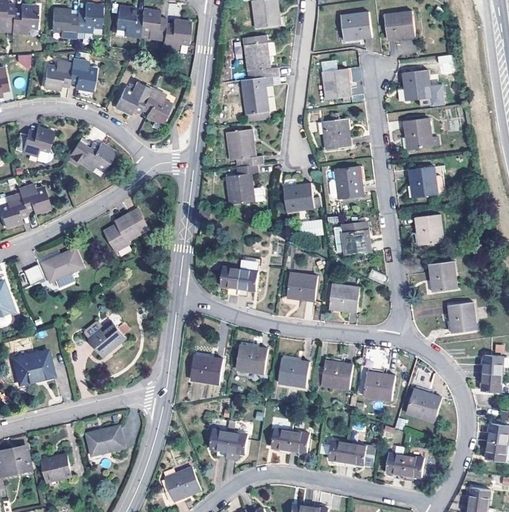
[(0,25),(11,26),(11,15),(11,9),(5,9),(5,2),(5,0),(0,0),(0,25)]
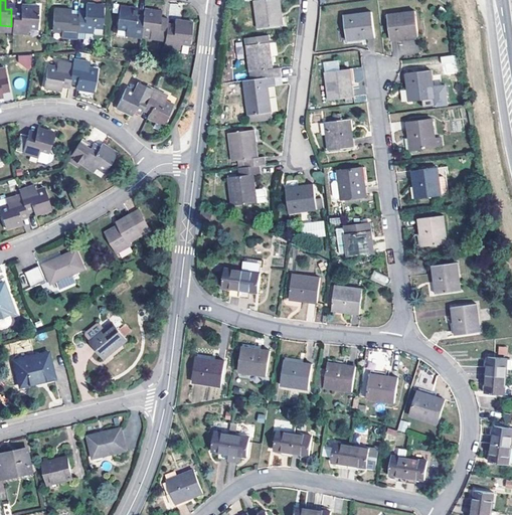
[(258,0),(253,1),(257,28),(282,25),(278,0),(258,0)]
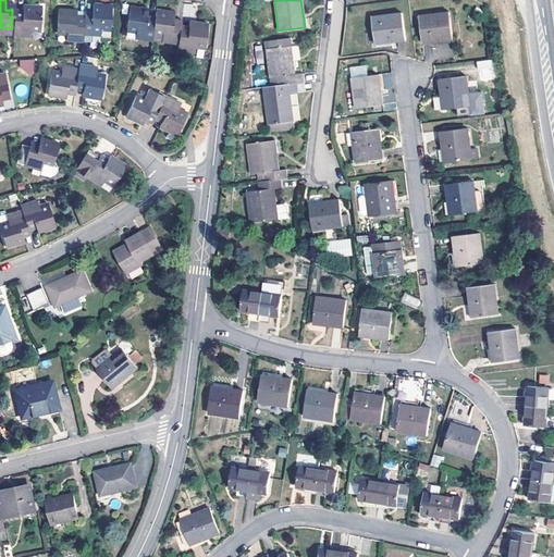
[(83,22),(82,34),(98,35),(98,26),(109,27),(110,4),(91,3),(91,10),(90,15),(83,14),(83,15),(83,22)]
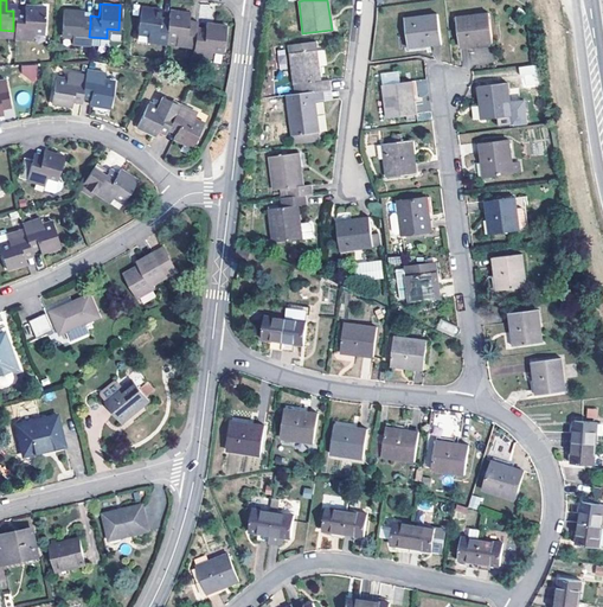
[(13,31),(13,38),(32,39),(33,31),(43,32),(45,6),(24,5),(24,8),(23,18),(13,18),(13,31)]
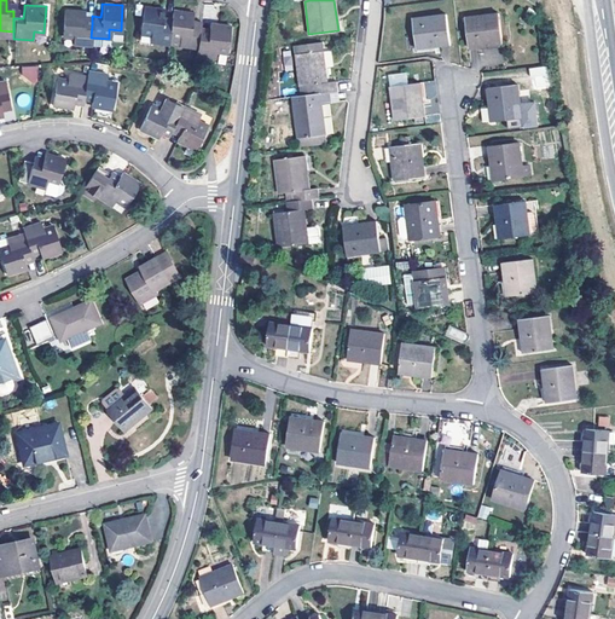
[(149,42),(167,44),(168,35),(169,24),(161,23),(162,15),(162,9),(141,6),(139,30),(150,32),(149,42)]
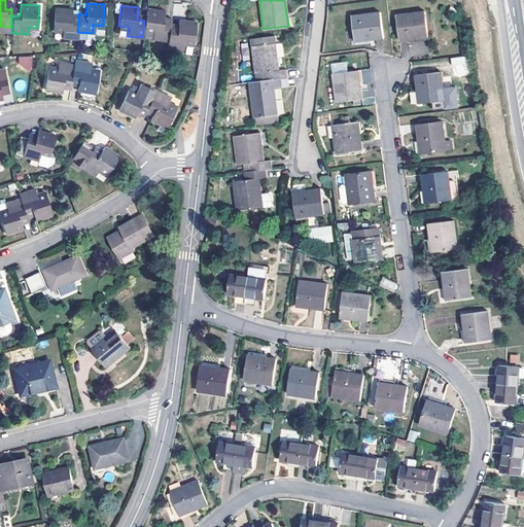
[(20,15),(21,7),(11,7),(11,9),(11,15),(20,15)]
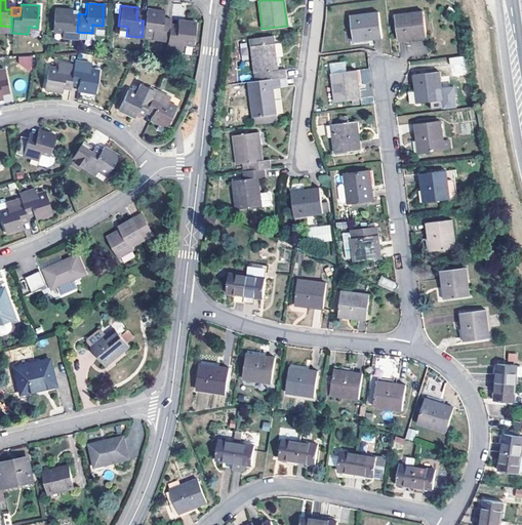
[(59,38),(77,39),(77,32),(78,21),(71,21),(71,13),(71,9),(53,7),(52,29),(61,30),(59,38)]
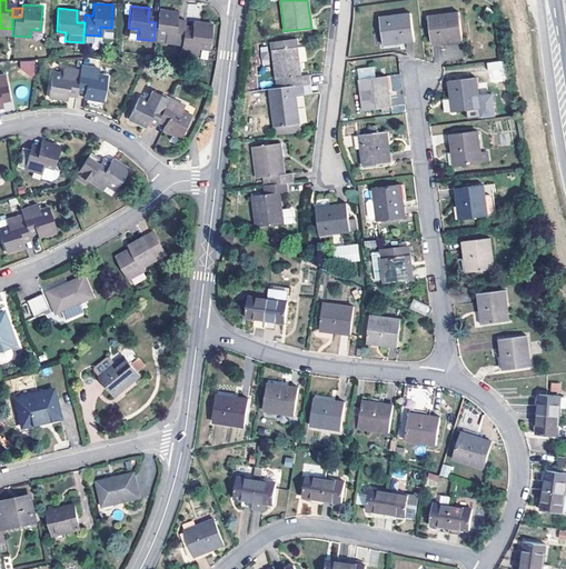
[(156,22),(155,32),(165,33),(164,41),(180,43),(182,32),(182,26),(176,25),(176,18),(177,12),(157,9),(156,15),(156,22)]
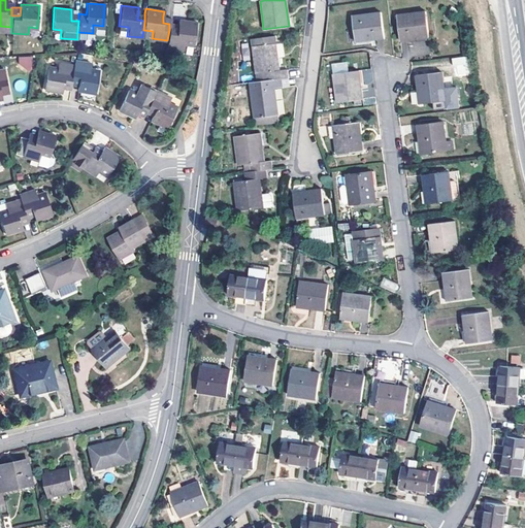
[(398,40),(427,36),(423,10),(394,14),(398,40)]
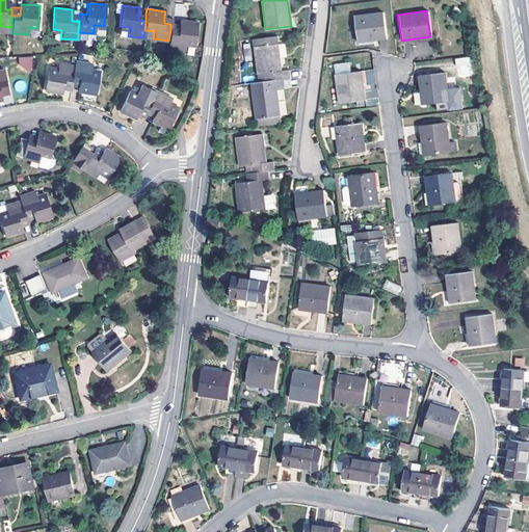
[(355,42),(385,37),(381,12),(352,16),(355,42)]
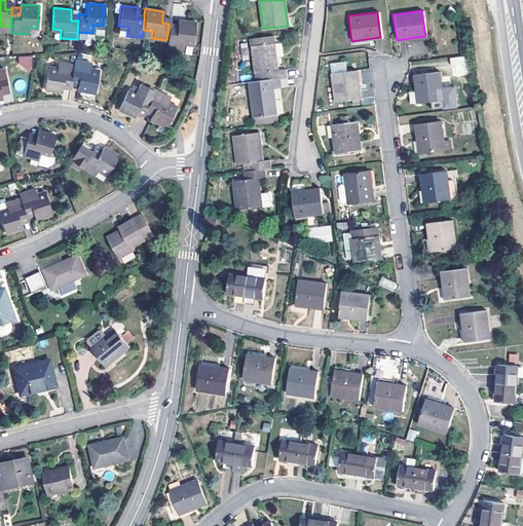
[(169,30),(166,40),(165,47),(182,49),(183,42),(193,43),(195,21),(177,20),(177,23),(176,31),(169,30)]
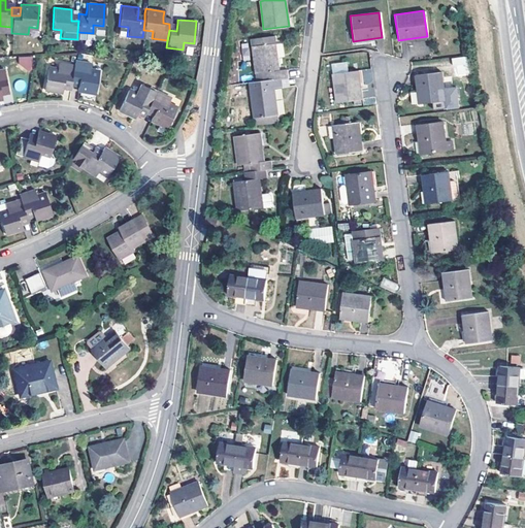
[(240,61),(247,60),(244,43),(238,44),(240,61)]
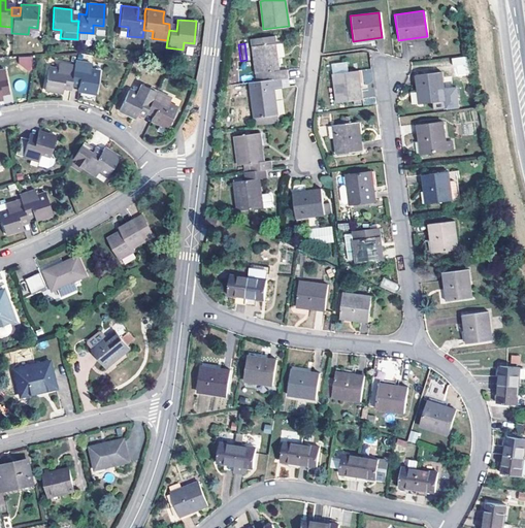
[(263,72),(264,80),(280,78),(287,78),(286,69),(277,70),(274,43),(252,45),(255,73),(263,72)]
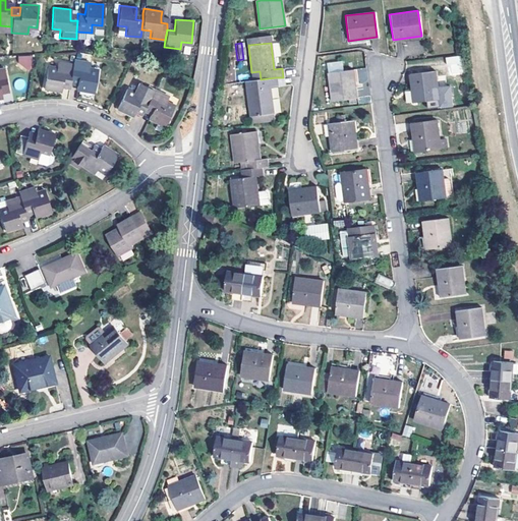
[(31,55),(18,56),(18,61),(25,68),(29,68),(31,55)]
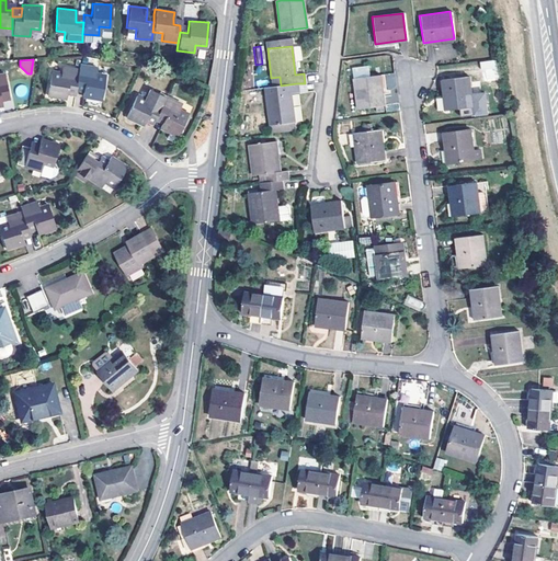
[(480,80),(494,79),(493,60),(478,61),(480,80)]
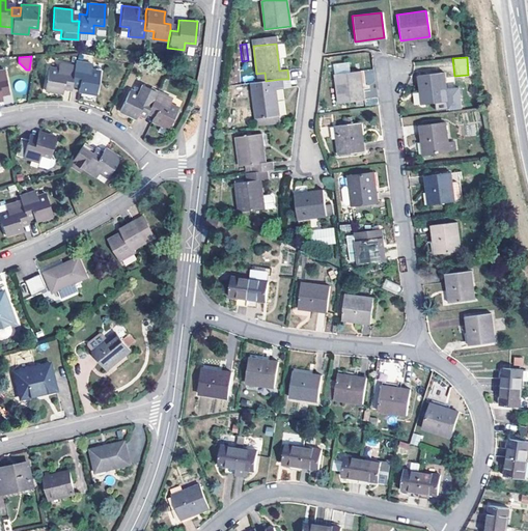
[(78,79),(77,87),(77,90),(95,93),(99,72),(90,70),(91,61),(74,59),(73,63),(73,64),(71,78),(78,79)]
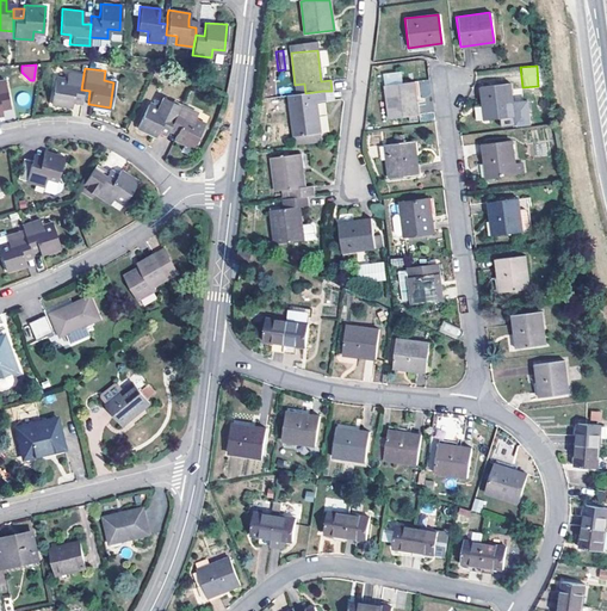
[(70,107),(72,103),(73,93),(80,94),(81,90),(84,74),(66,72),(64,81),(55,80),(50,104),(70,107)]
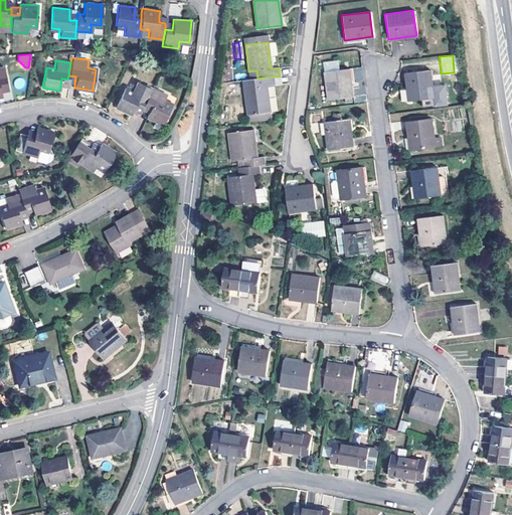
[(327,101),(352,98),(348,68),(324,72),(327,101)]
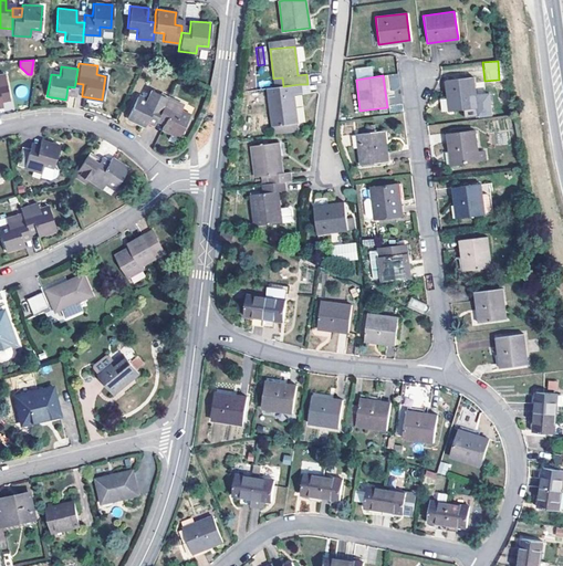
[(449,112),(476,108),(472,77),(445,81),(449,112)]
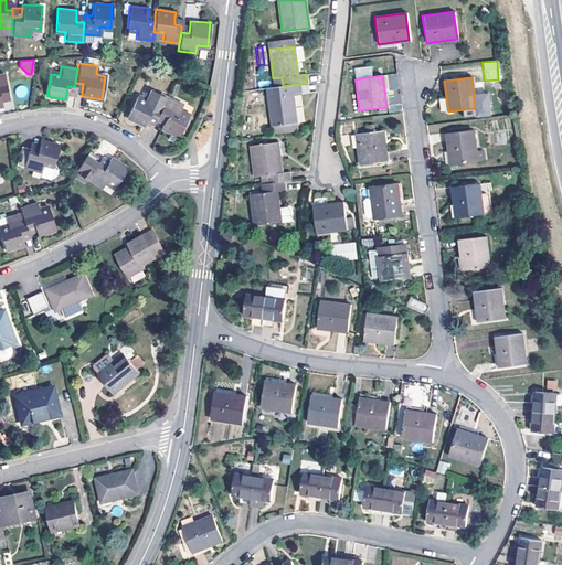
[(74,92),(82,93),(83,84),(75,83),(74,87),(74,92)]
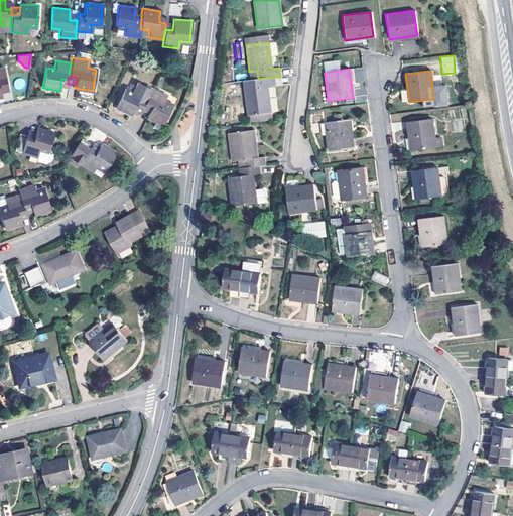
[(274,85),(273,77),(258,79),(244,81),(248,116),(270,113),(267,87),(274,85)]
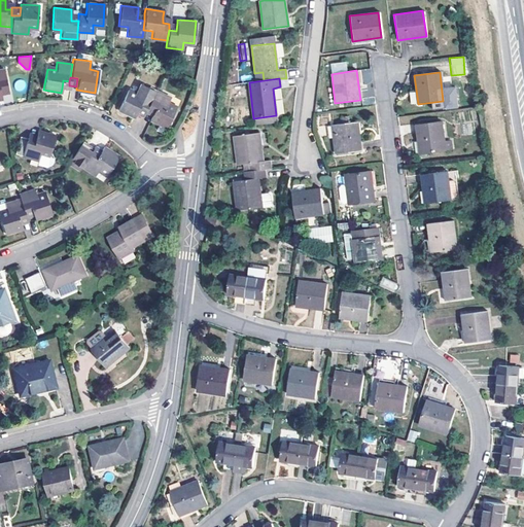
[(8,94),(7,84),(0,85),(0,91),(1,95),(8,94)]
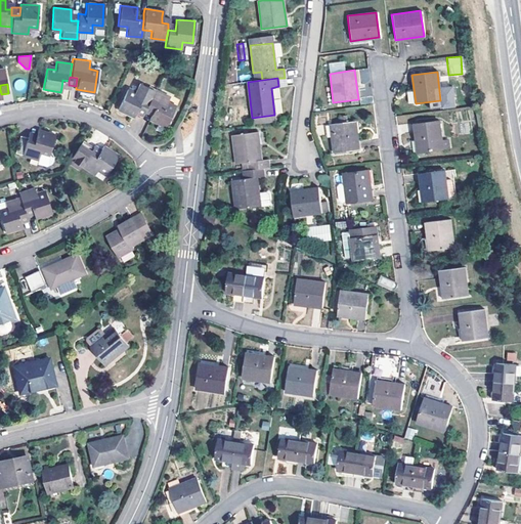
[(132,117),(134,114),(137,105),(143,108),(145,104),(152,94),(137,86),(134,92),(126,88),(116,110),(132,117)]
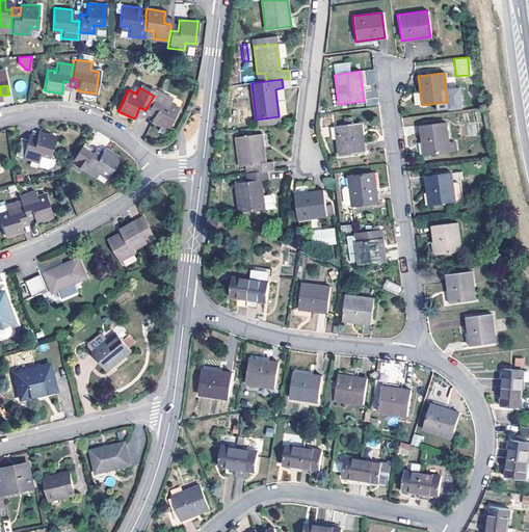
[(154,109),(151,116),(150,121),(165,129),(177,106),(169,102),(172,98),(156,91),(154,96),(148,106),(154,109)]
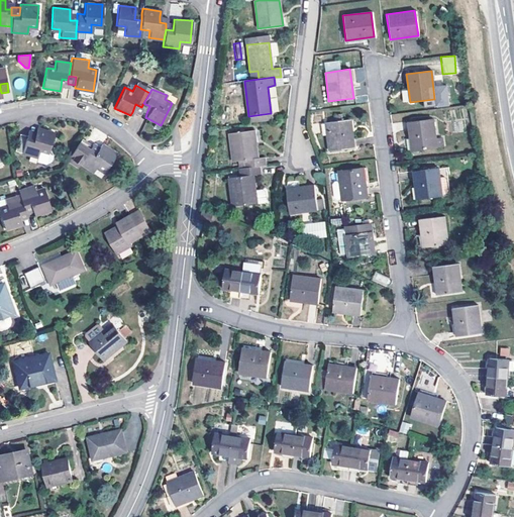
[(141,107),(140,110),(146,113),(149,106),(143,103),(141,107)]
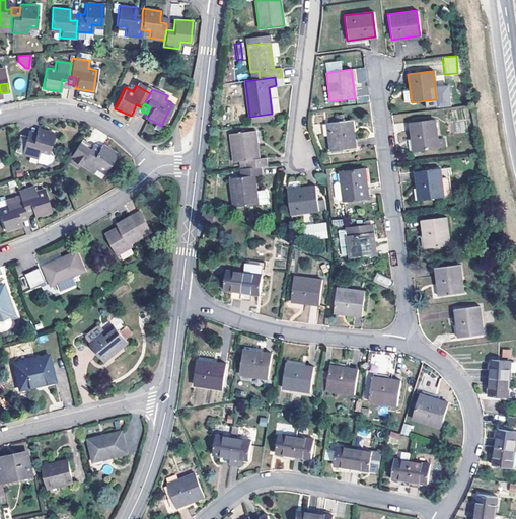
[(139,116),(141,110),(142,107),(136,104),(133,113),(139,116)]
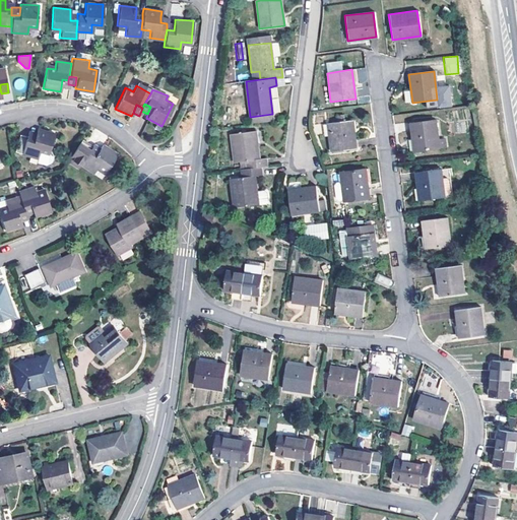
[(413,151),(439,148),(435,120),(410,123),(413,151)]
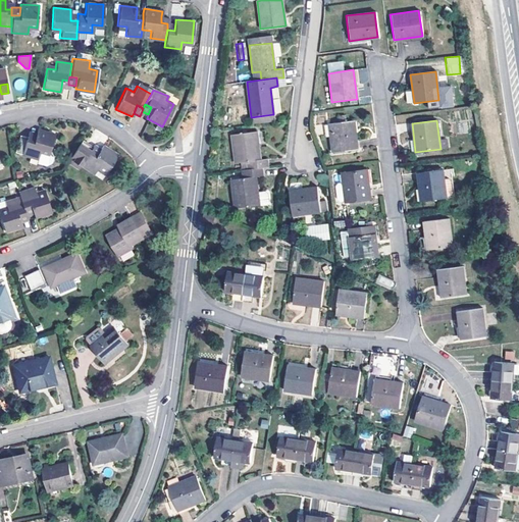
[(331,153),(357,150),(354,121),(327,124),(331,153)]
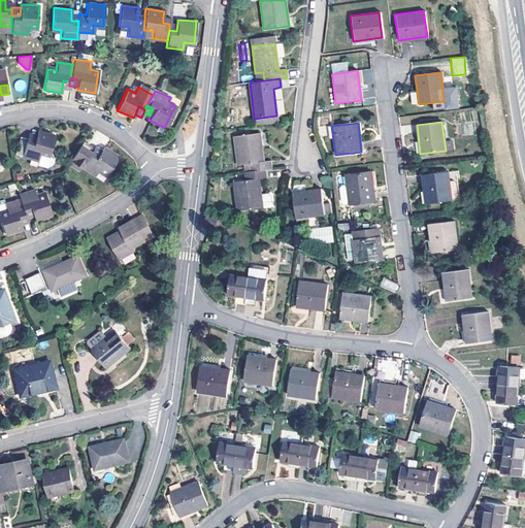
[(34,139),(27,137),(22,156),(36,161),(39,154),(47,157),(55,135),(37,129),(36,133),(34,139)]
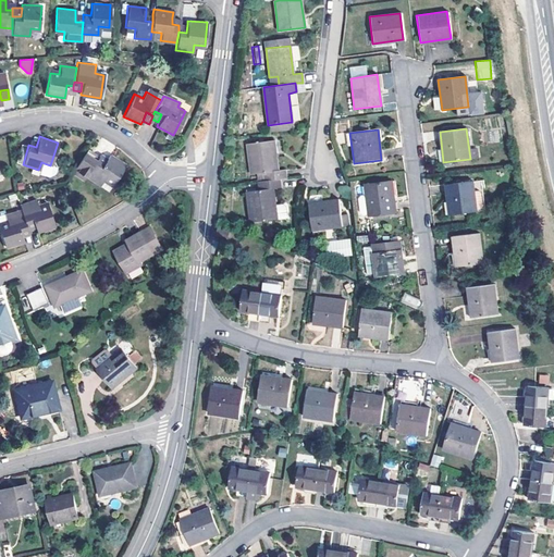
[(36,147),(38,140),(31,138),(28,145),(36,147)]
